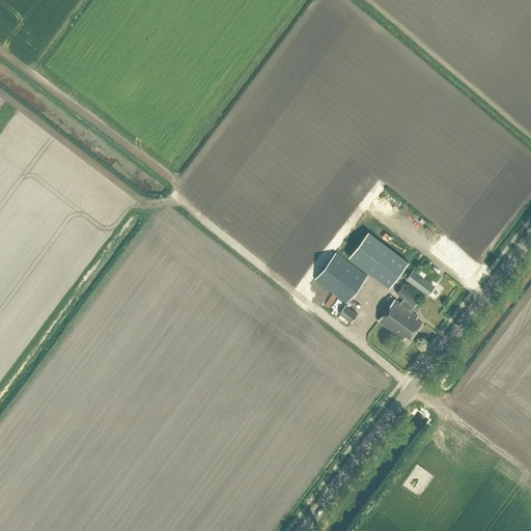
[(403,229),(400,233),(418,249),(421,245),(403,229)]
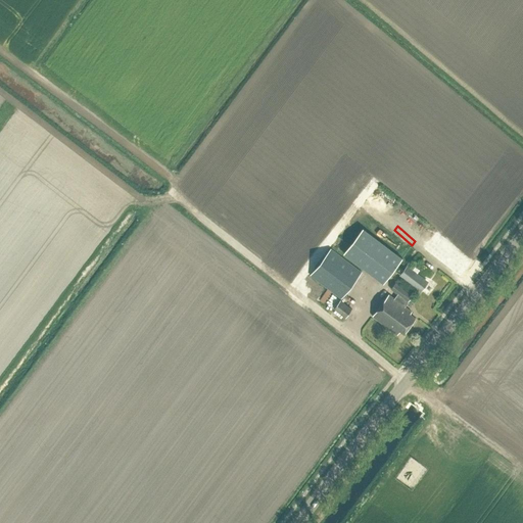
[(363,228),(343,253),(383,283),(394,268),(398,263),(402,257),(363,228)]
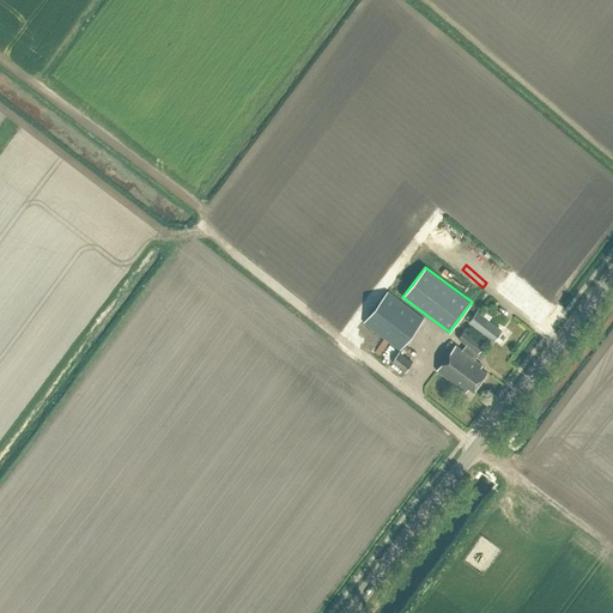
[(424,319),(388,291),(363,323),(400,351),(424,319)]
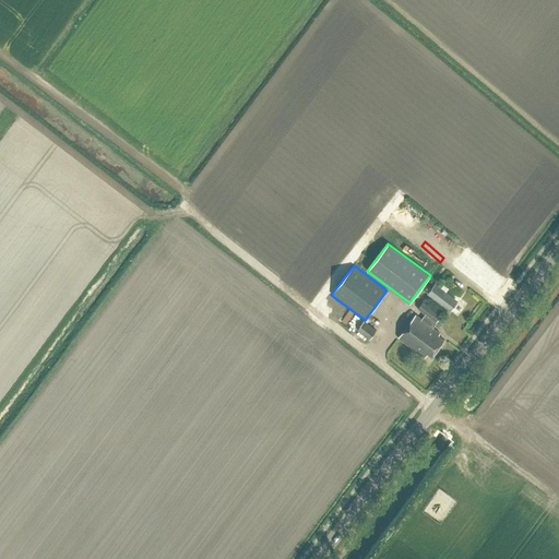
[(436,285),(433,287),(430,293),(429,294),(449,309),(455,300),(436,285)]
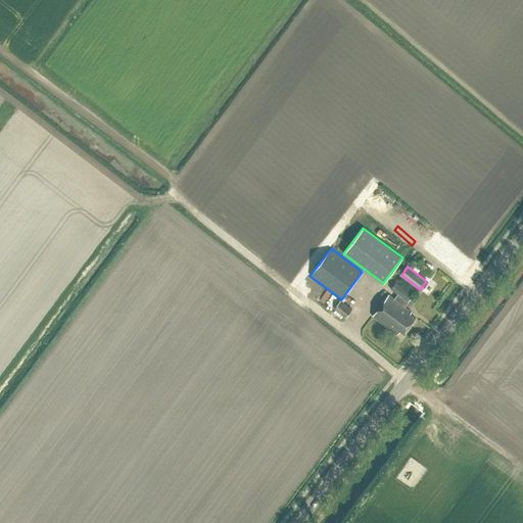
[(425,289),(433,292),(438,279),(429,276),(425,289)]
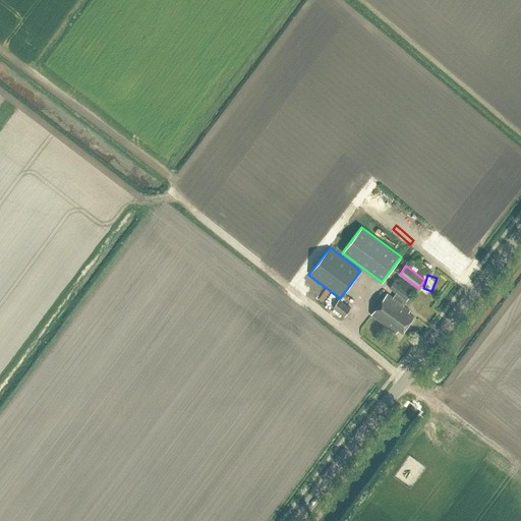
[(389,293),(371,315),(396,334),(399,330),(402,333),(414,316),(409,312),(410,309),(404,304),(407,300),(411,294),(394,281),(390,287),(397,293),(394,297),(389,293)]
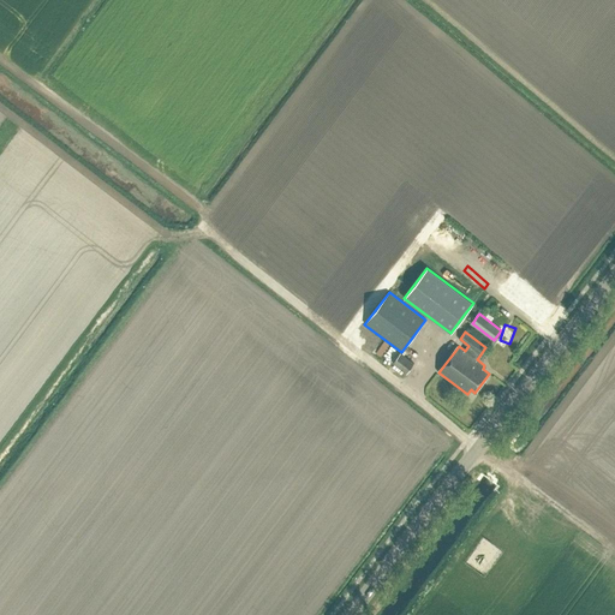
[(417,341),(410,350),(419,357),(427,348),(417,341)]
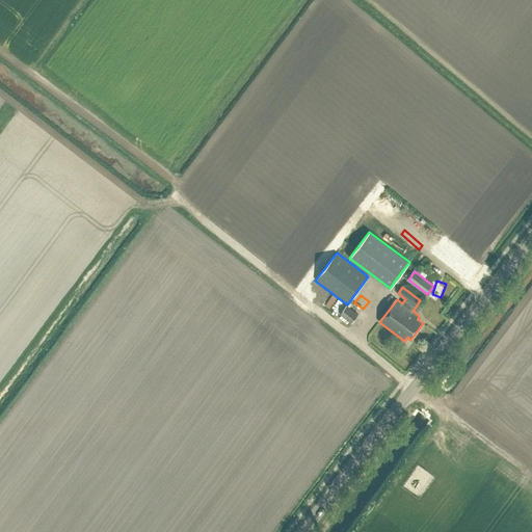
[(340,314),(351,322),(358,314),(346,306),(340,314)]
